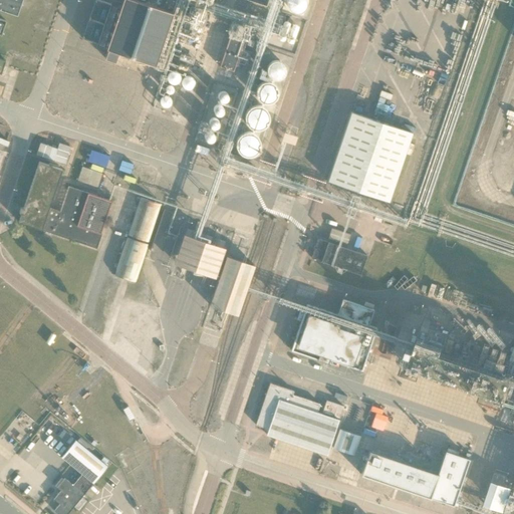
[(0,0),(0,10),(17,16),(21,0),(0,0)]
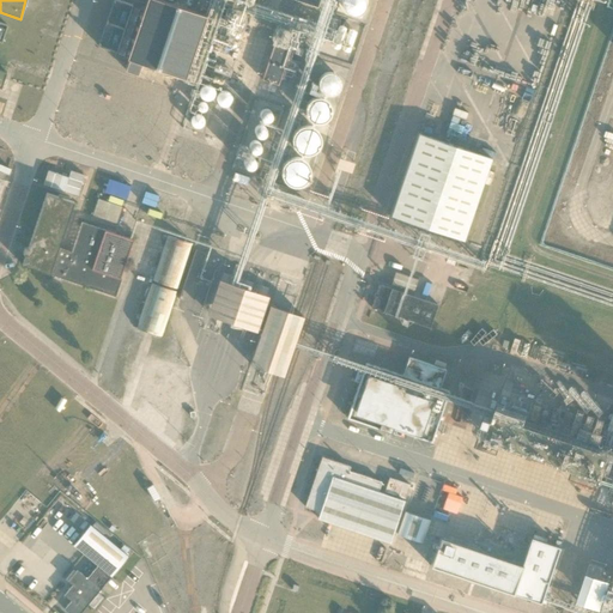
[(141,61),(184,77),(206,14),(163,0),(146,0),(146,2),(127,56),(129,58),(127,64),(126,68),(138,73),(141,61)]
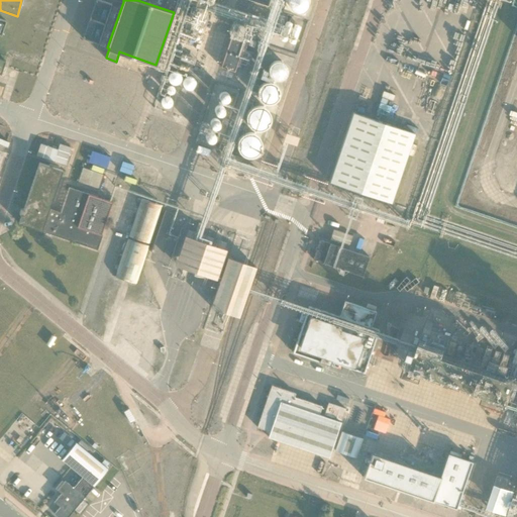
[(221,67),(234,71),(244,41),(231,37),(221,67)]
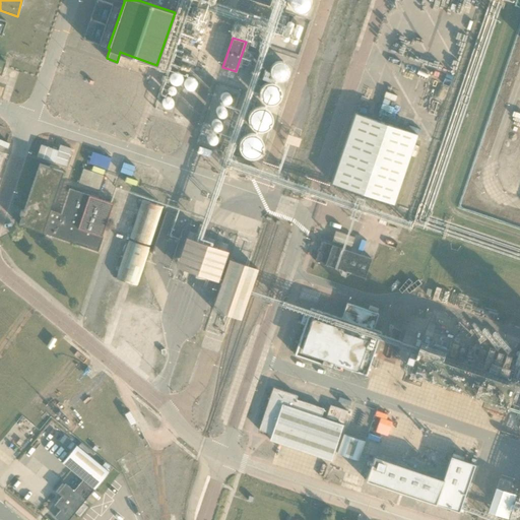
[(281,60),(270,70),(281,82),(293,71),(281,60)]
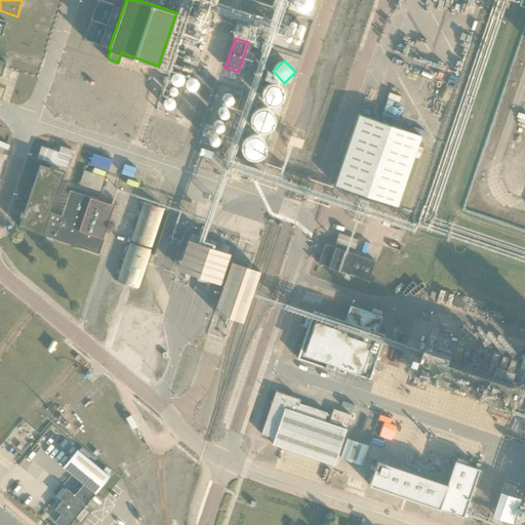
[(267,104),(285,102),(283,83),(265,85),(267,104)]
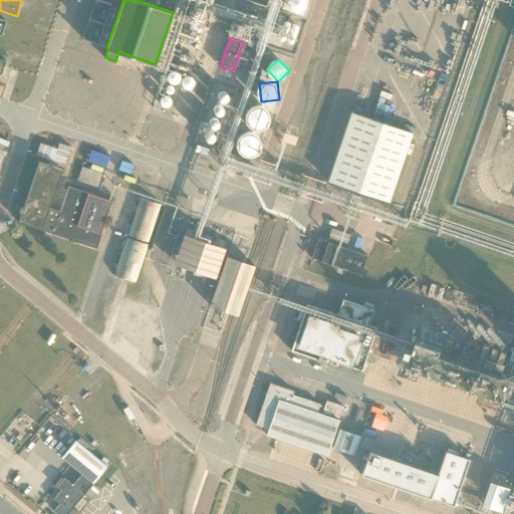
[(222,91),(214,126),(222,129),(229,93),(222,91)]
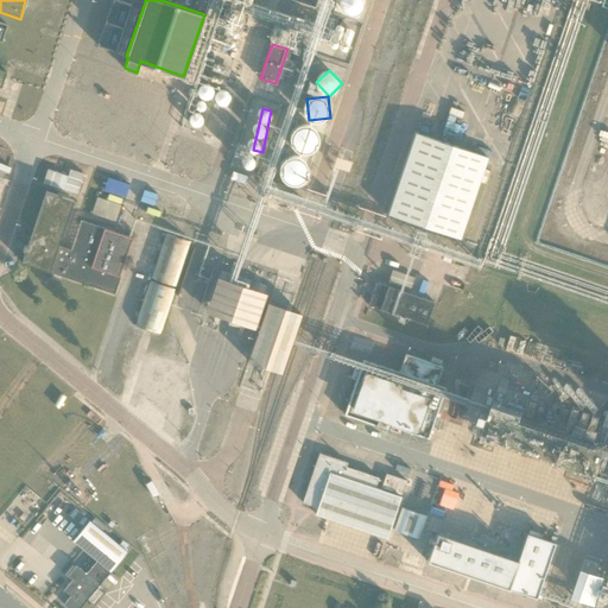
[(211,120),(208,133),(221,138),(225,124),(211,120)]
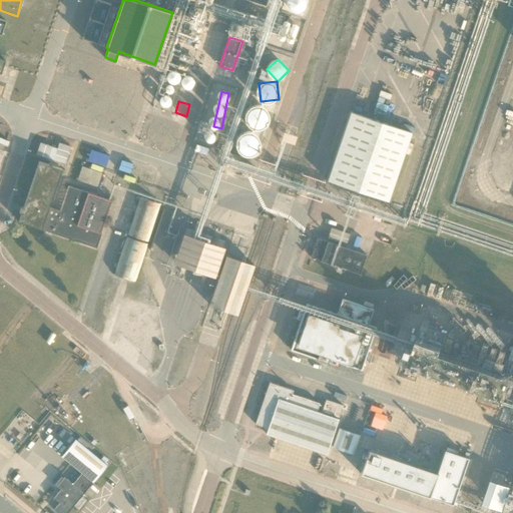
[(274,119),(262,103),(245,114),(258,130),(274,119)]
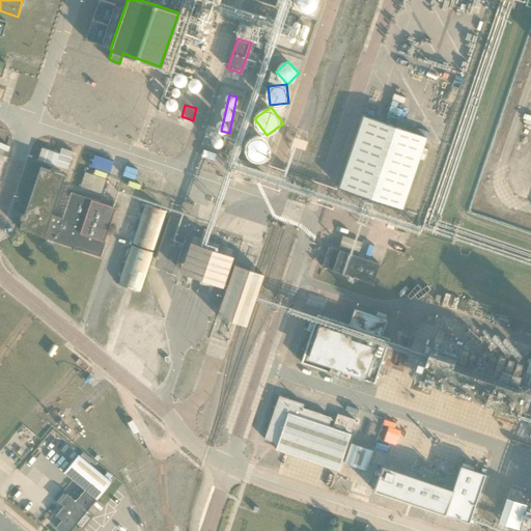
[(425,137),(363,115),(339,186),(401,207),(425,137)]
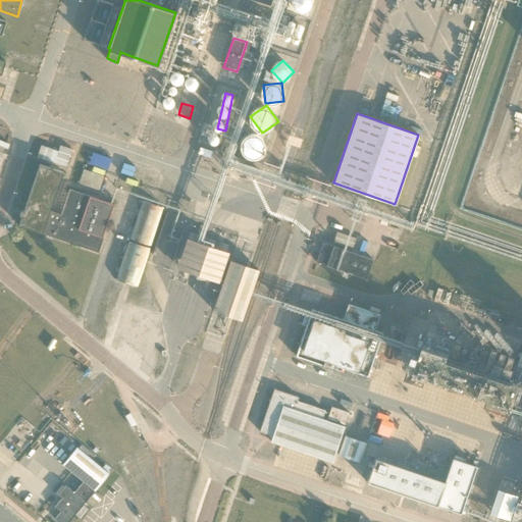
[(245,136),(244,155),(263,156),(263,136),(245,136)]
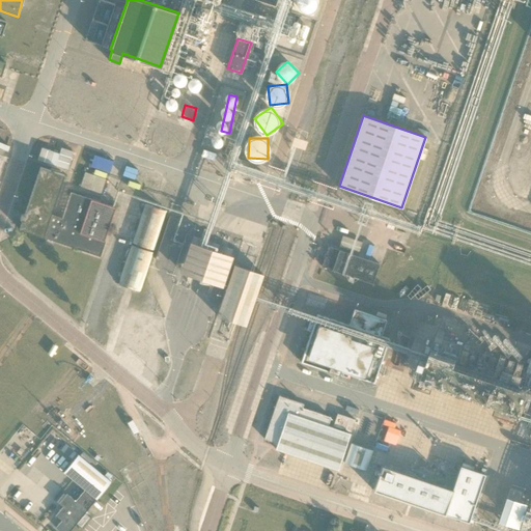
[(201,156),(214,160),(216,154),(203,149),(201,156)]
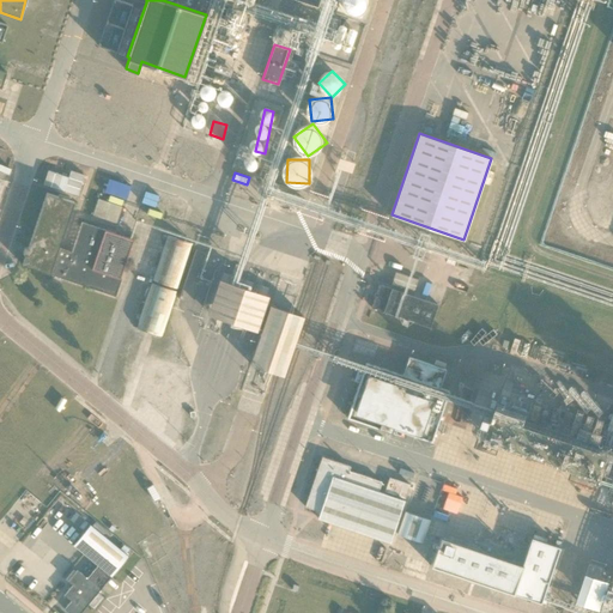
[(25,254),(23,263),(116,296),(122,277),(121,277),(133,240),(82,222),(72,252),(59,247),(74,201),(47,192),(28,247),(26,247),(24,247),(23,253),(24,254),(25,254)]
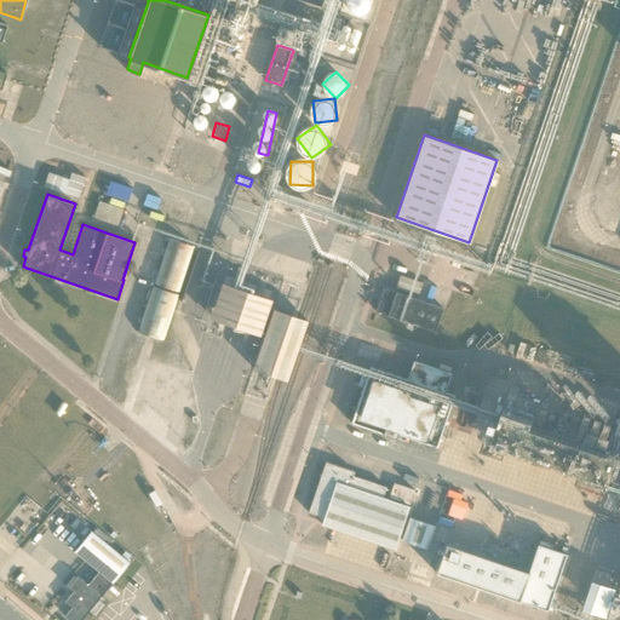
[(93,217),(119,227),(125,210),(99,201),(93,217)]
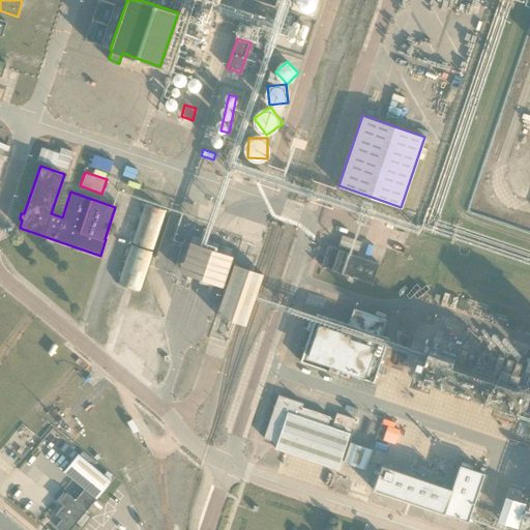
[(166,210),(145,204),(131,242),(153,249),(166,210)]
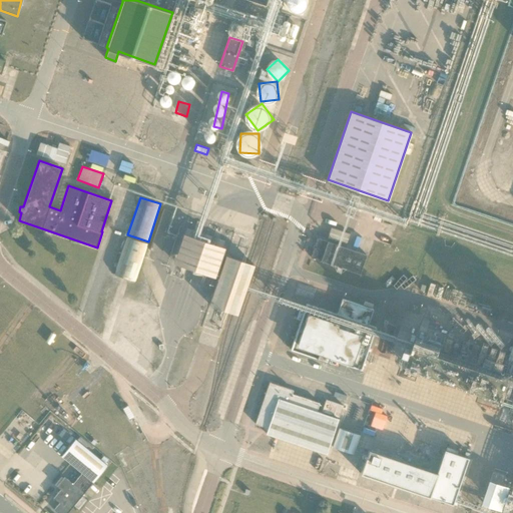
[(328,238),(346,244),(350,233),(331,227),(328,238)]
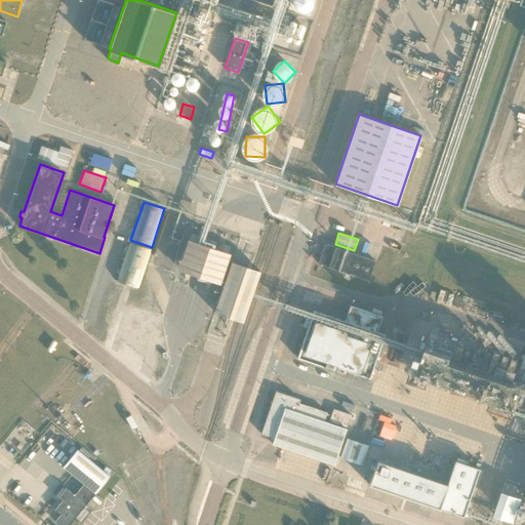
[(198,276),(219,283),(230,253),(207,245),(188,239),(177,269),(198,276)]
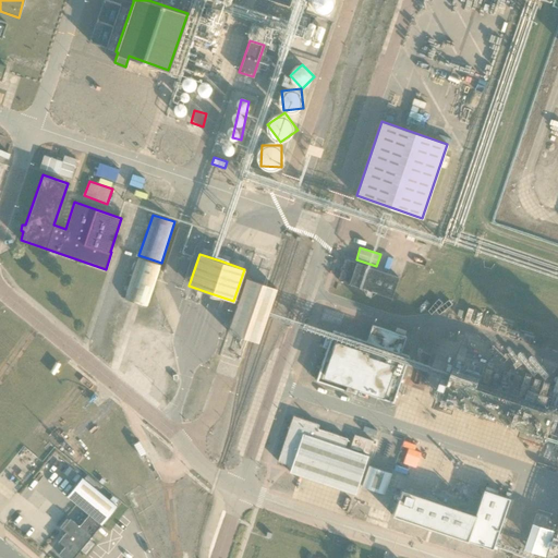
[(403,273),(407,262),(391,256),(387,268),(403,273)]
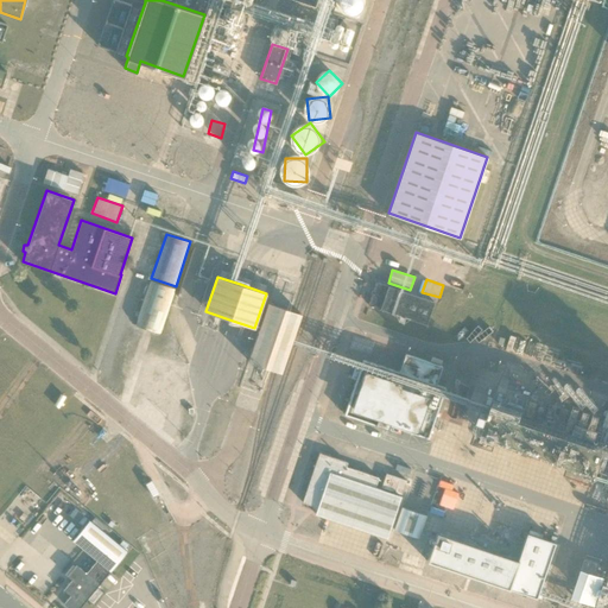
[(135,325),(160,333),(175,289),(150,282),(135,325)]
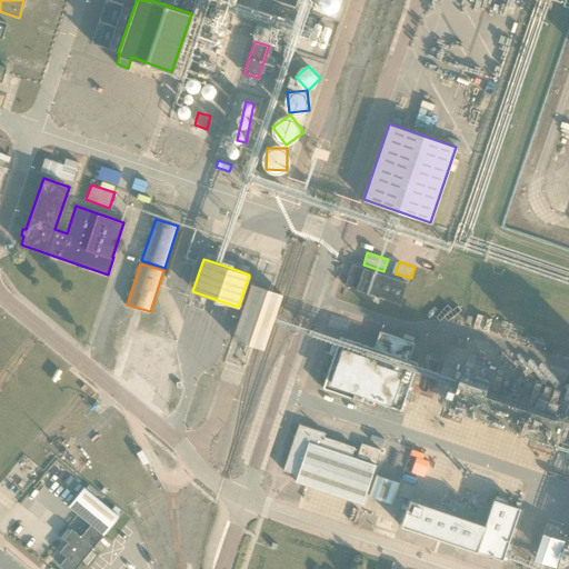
[(405,281),(352,263),(345,285),(398,302),(405,281)]
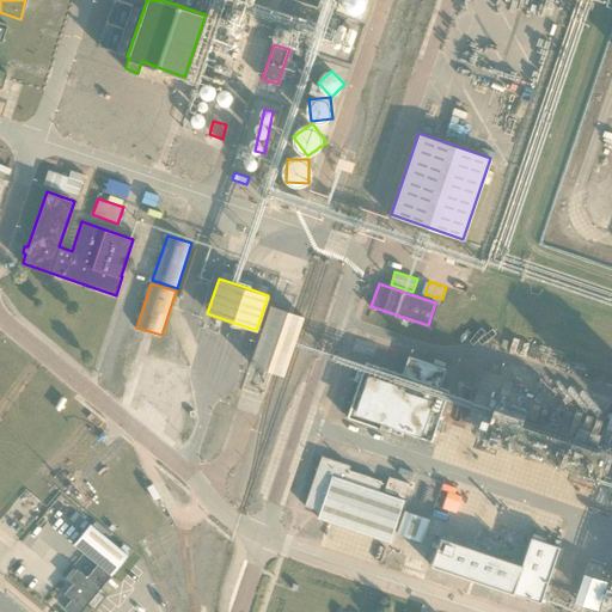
[(276,372),(283,374),(304,316),(297,313),(269,304),(250,362),(276,372)]
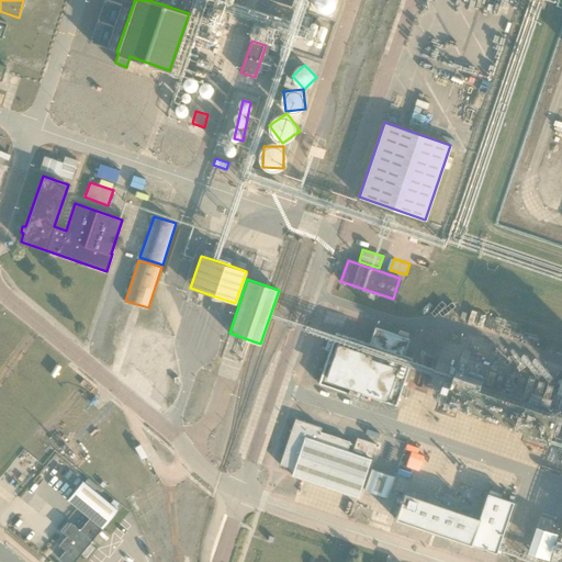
[(360,393),(395,405),(412,359),(403,356),(408,339),(375,327),(370,345),(336,333),(318,383),(359,396),(360,393)]
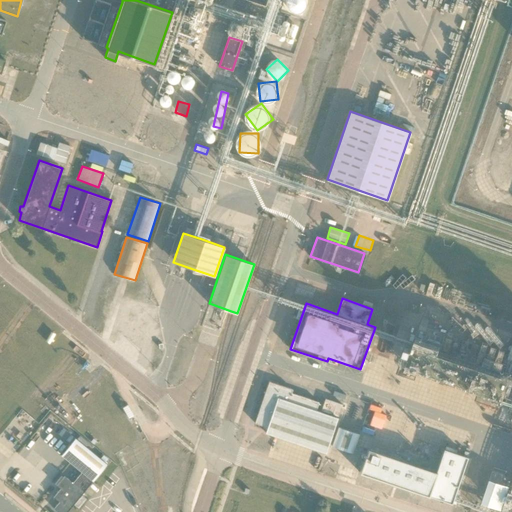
[(408,363),(502,395),(509,375),(415,343),(408,363)]
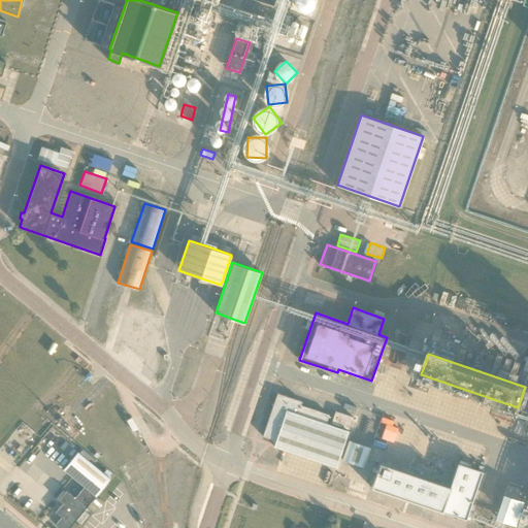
[(273,446),(336,467),(349,430),(326,423),(329,415),(300,404),(301,401),(277,393),(263,436),(270,438),(274,443),(273,446)]
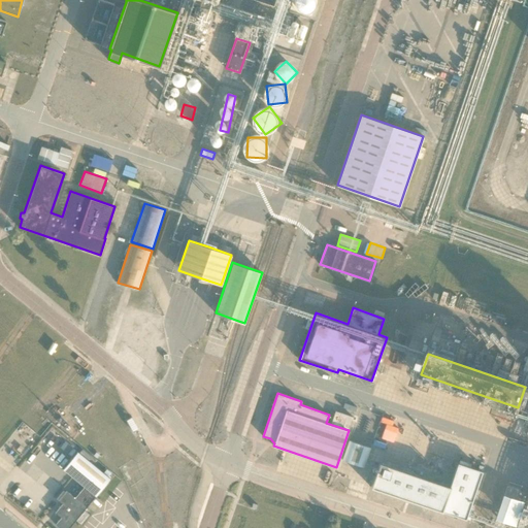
[(356,406),(344,402),(343,407),(355,411),(356,406)]
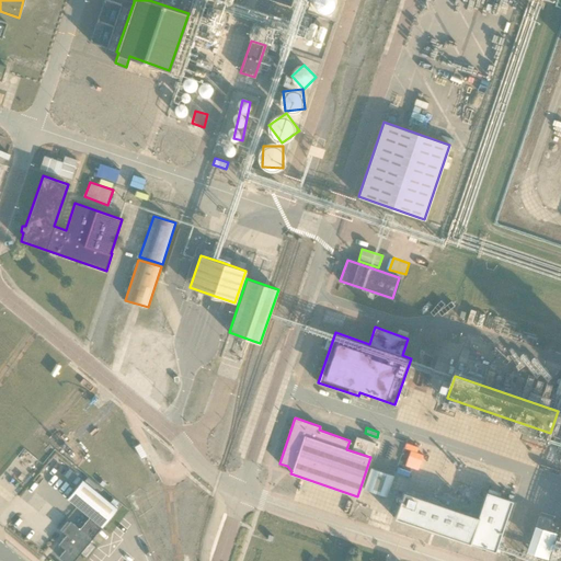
[(375,443),(356,436),(352,449),(370,456),(375,443)]
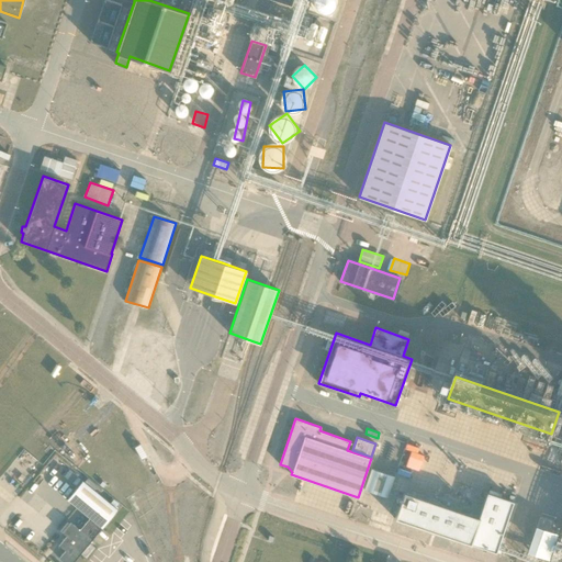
[(388,497),(394,475),(371,468),(363,489),(388,497)]
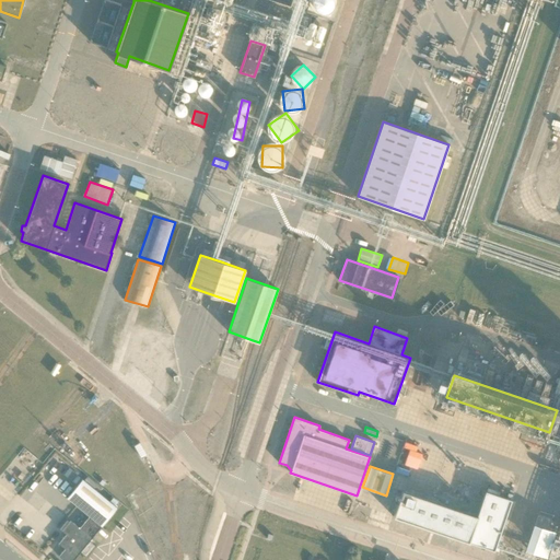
[(82,479),(68,497),(101,524),(115,506),(82,479)]
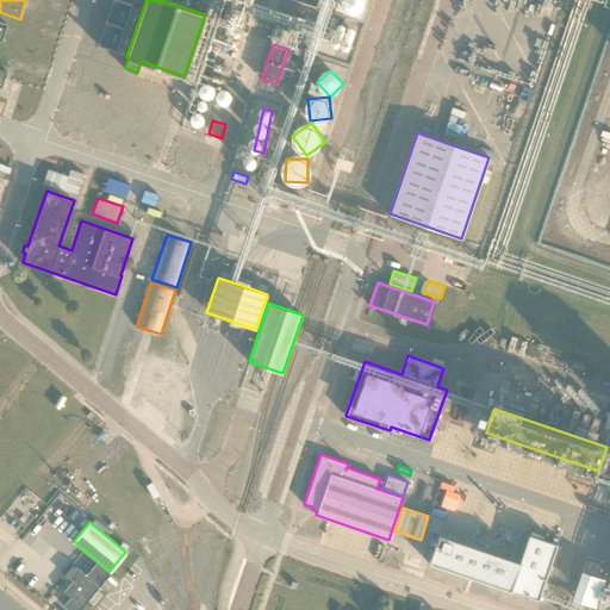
[(529,535),(520,562),(437,534),(428,562),(539,599),(556,545),(529,535)]
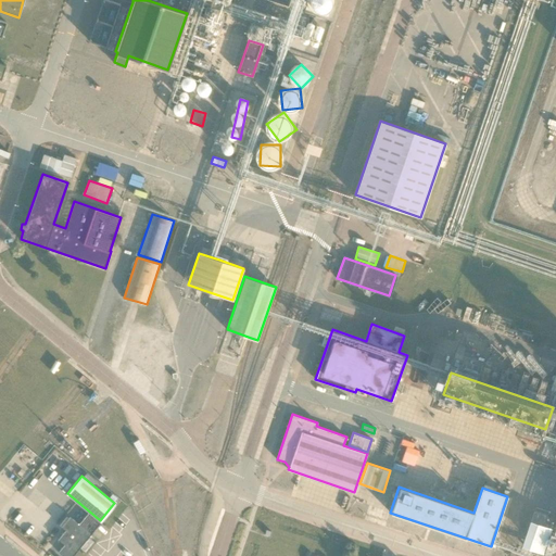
[(378,516),(381,503),(355,496),(353,509),(378,516)]
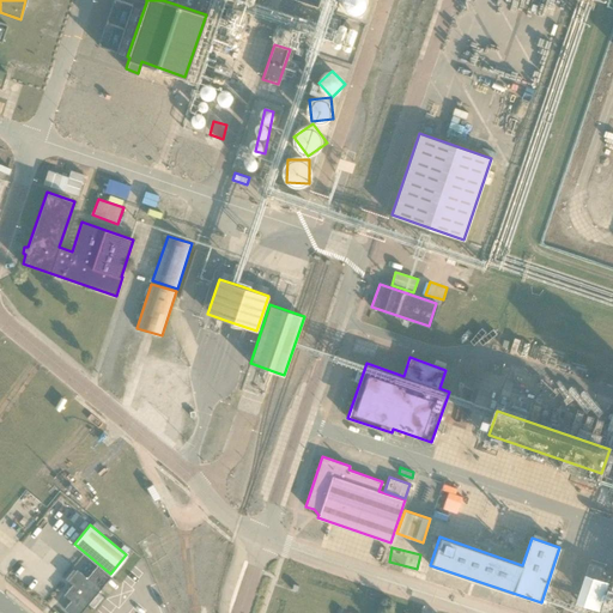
[(65,608),(71,612),(79,612),(101,588),(77,569),(68,581),(72,584),(64,594),(71,600),(65,608)]
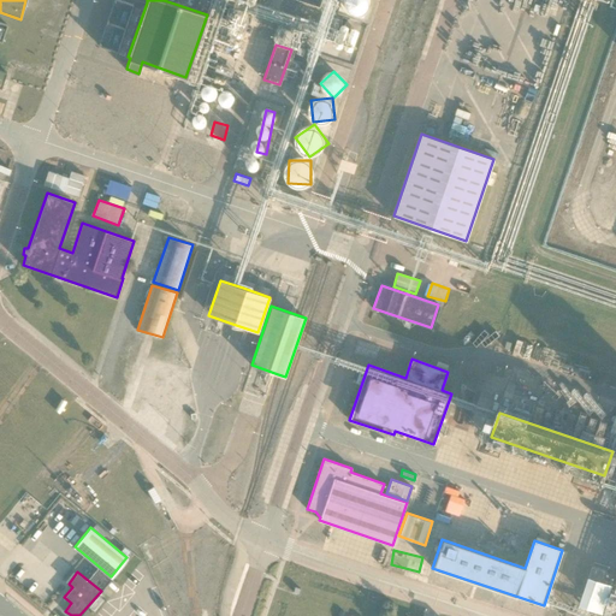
[(580,603),(604,611),(614,584),(590,575),(580,603)]
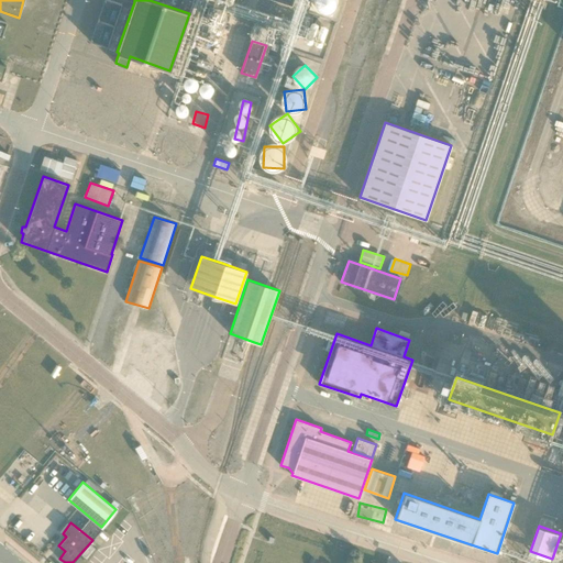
[(112,534),(103,552),(113,556),(122,540),(112,534)]
